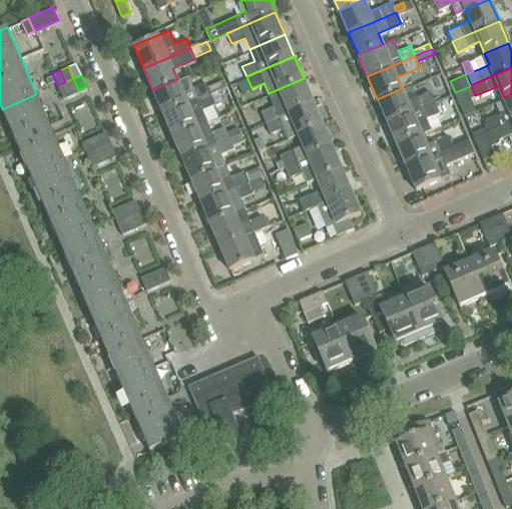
[(177,79),(152,90),(161,112),(186,101),(209,92),(206,85),(204,81),(192,86),(188,75),(177,79)]
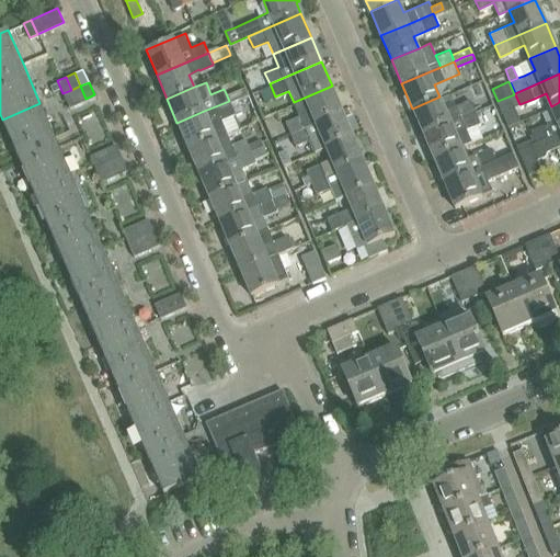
[(80,86),(71,90),(77,102),(86,99),(80,86)]
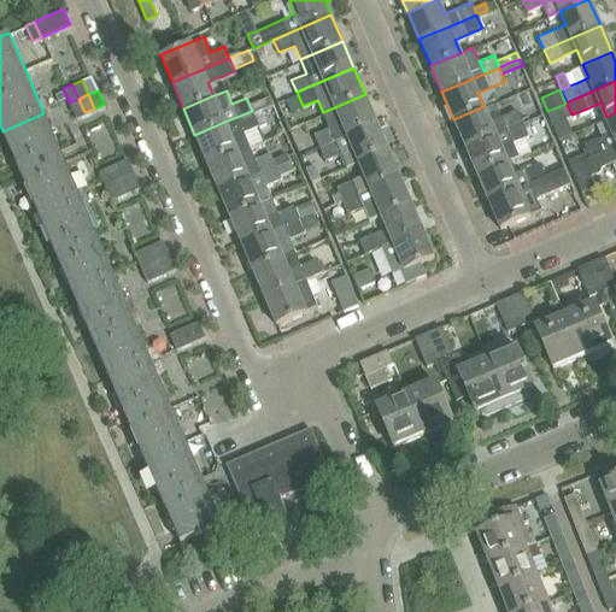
[(269,94),(248,103),(252,111),(260,107),(271,103),(269,94)]
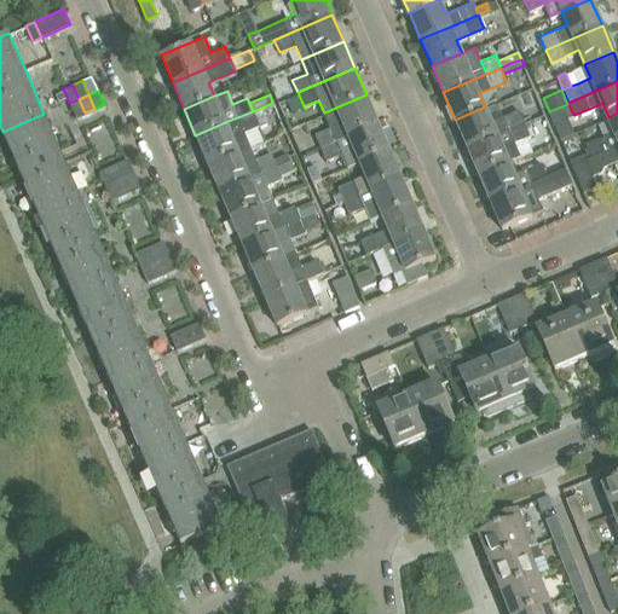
[(329,127),(315,133),(321,146),(377,121),(367,94),(324,113),(329,127)]
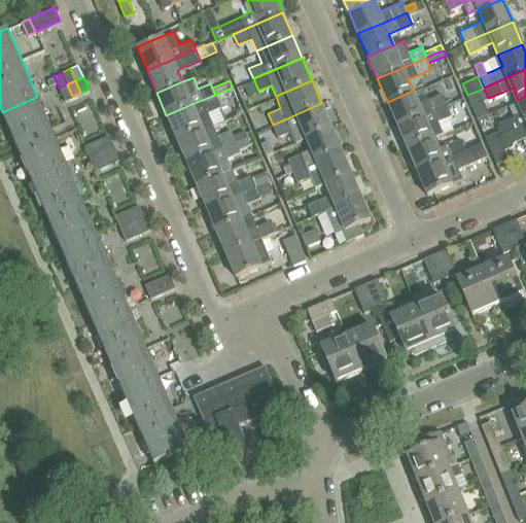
[(67,84),(59,88),(64,100),(72,96),(67,84)]
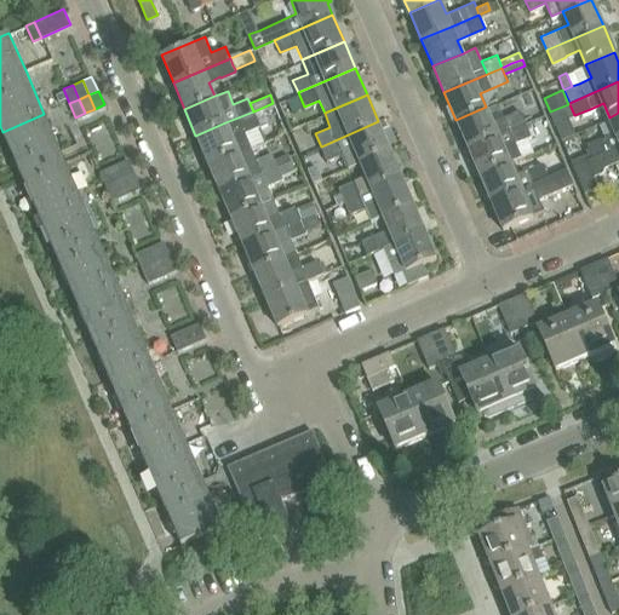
[(568,104),(550,111),(555,124),(569,118),(574,115),(569,104),(568,104)]
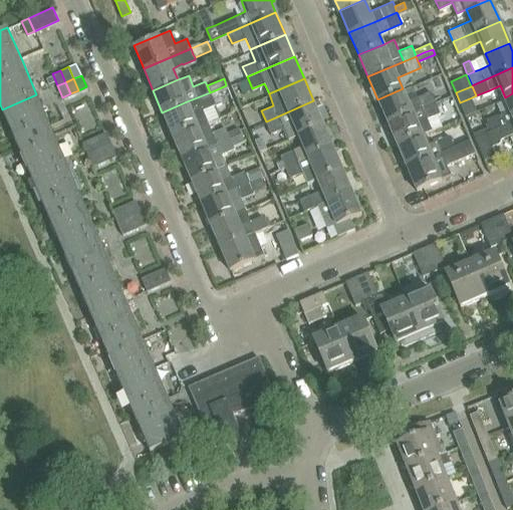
[(403,88),(377,99),(387,121),(435,101),(431,89),(408,99),(403,88)]
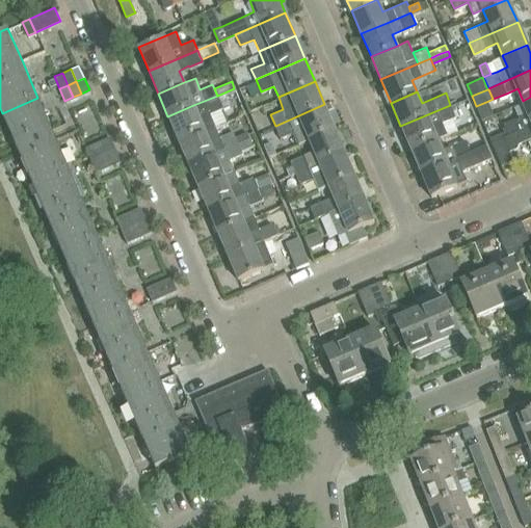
[(224,93),(217,96),(217,97),(221,107),(230,104),(226,93),(224,93)]
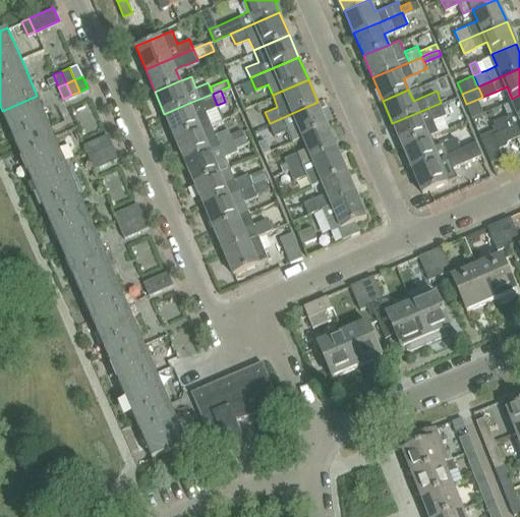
[(189,103),(164,114),(174,136),(211,121),(206,110),(217,105),(213,95),(213,94),(189,103)]
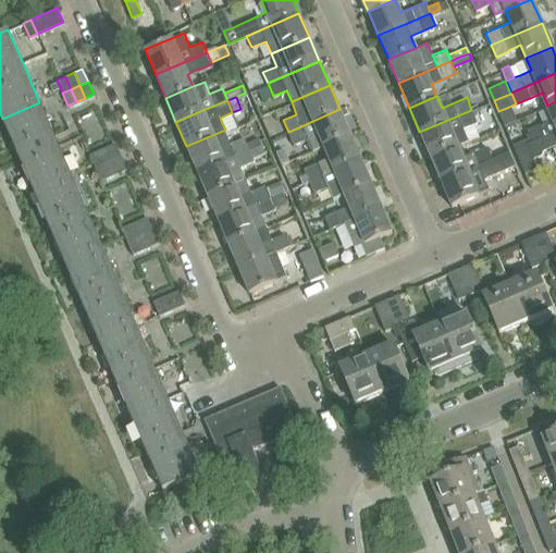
[(542,122),(527,128),(531,140),(555,130),(555,101),(547,106),(553,119),(542,124),(542,122)]
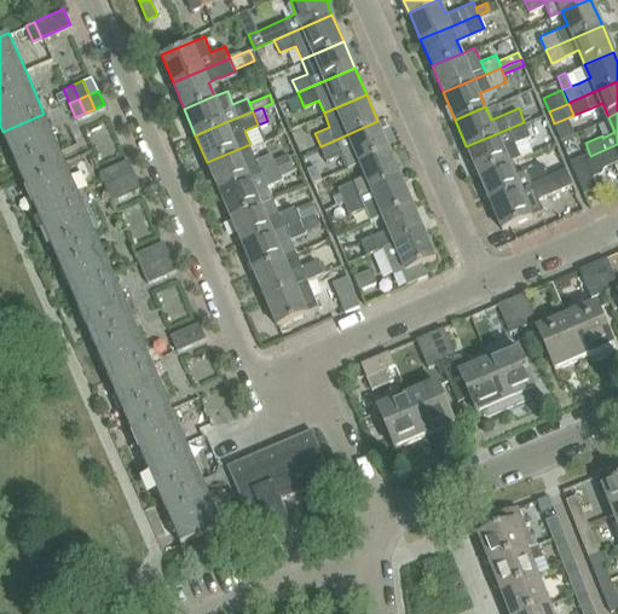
[(79,196),(62,155),(44,114),(3,132),(7,145),(11,143),(17,158),(13,160),(26,185),(29,184),(35,198),(32,201),(38,214),(79,196)]
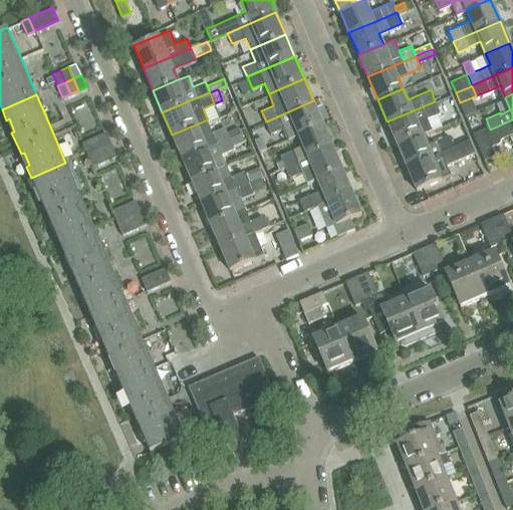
[(313,100),(266,121),(271,133),(284,128),(288,138),(297,134),(322,123),(313,100)]
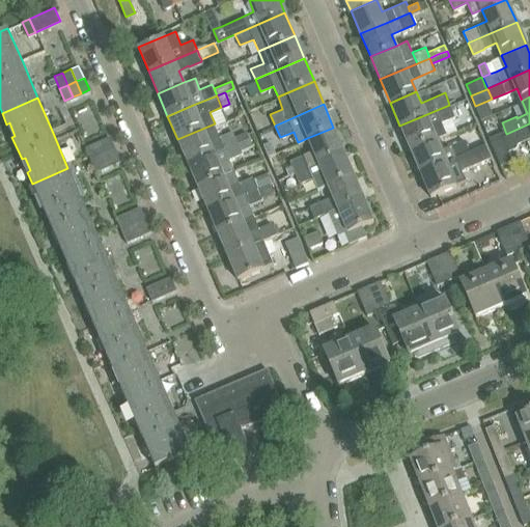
[(449,105),(399,126),(410,148),(438,136),(446,133),(441,121),(450,117),(454,115),(449,105)]
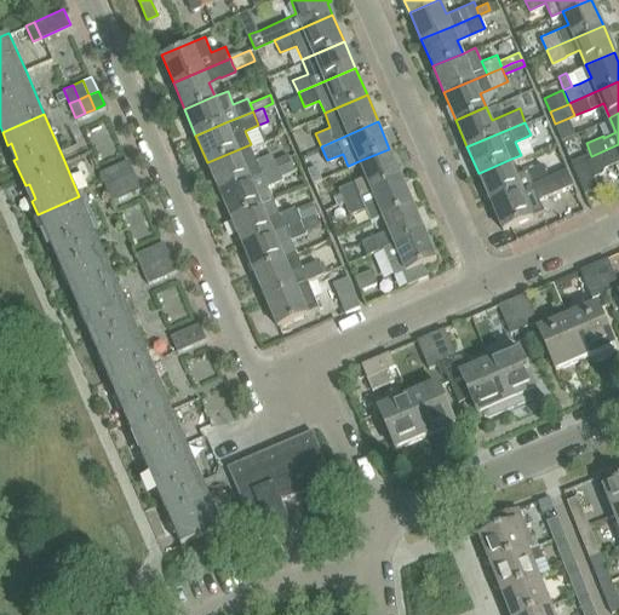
[(251,144),(207,162),(218,189),(276,166),(274,159),(270,151),(257,157),(251,144)]
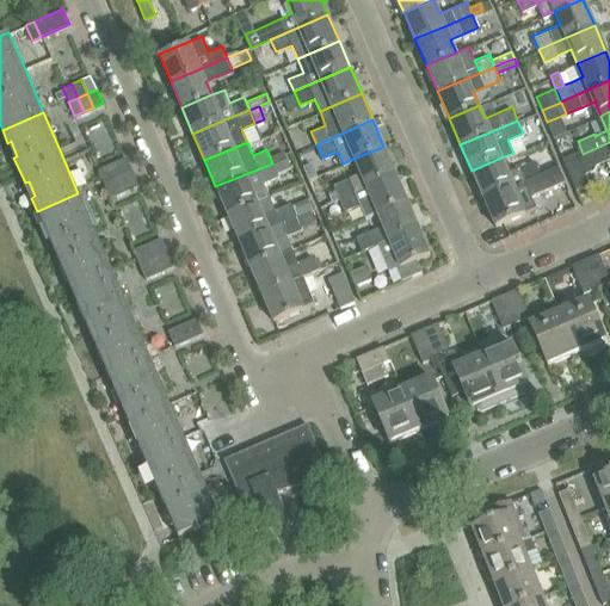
[(609,142),(583,154),(565,162),(575,189),(589,183),(585,173),(593,169),(595,164),(609,158),(609,142)]
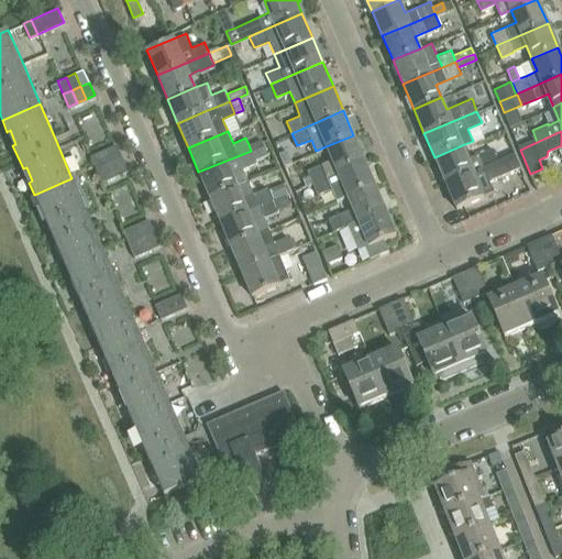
[(331,159),(307,170),(309,174),(312,181),(312,182),(364,160),(353,135),(326,146),(331,159)]
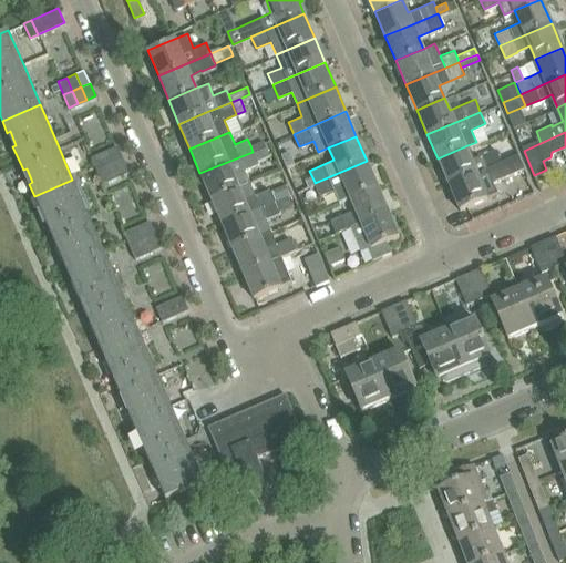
[(263,140),(250,145),(253,152),(265,146),(263,140)]
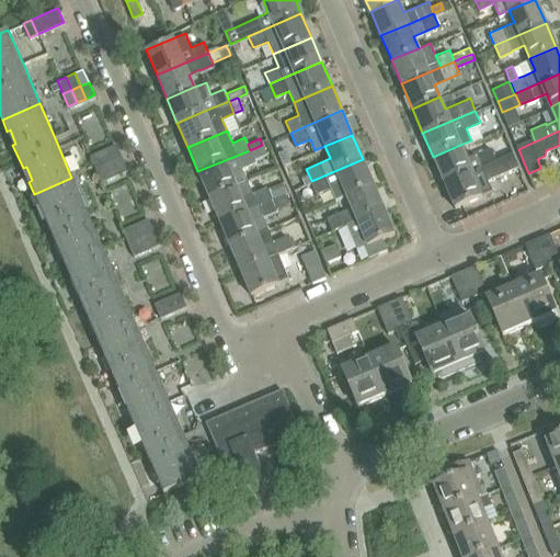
[(115,143),(106,147),(112,159),(121,156),(115,143)]
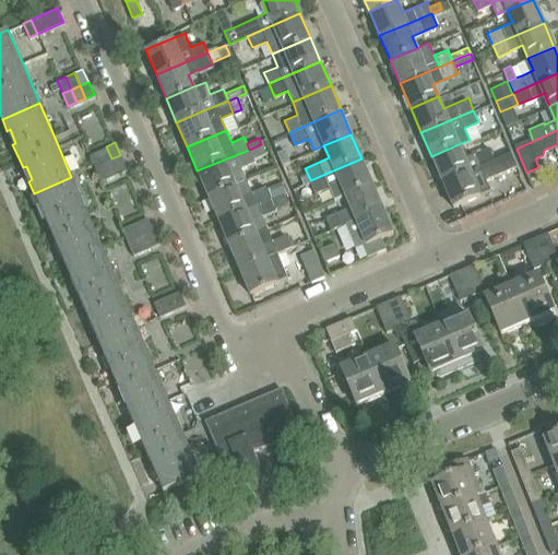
[(461,143),(431,156),(441,180),(494,158),(489,146),(466,155),(461,143)]
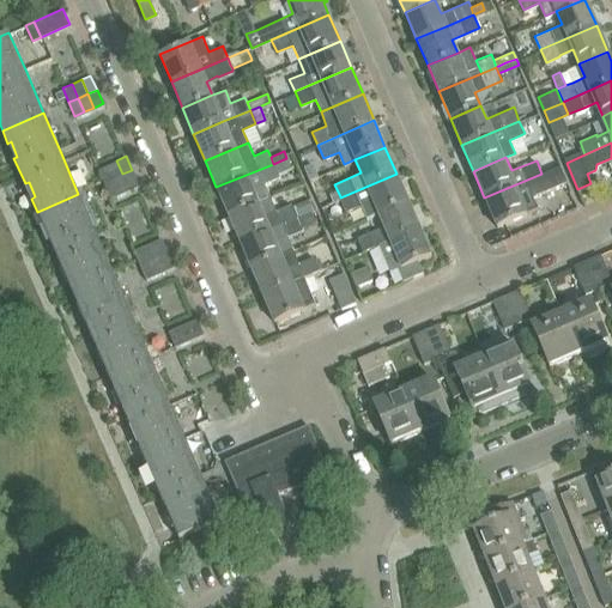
[(286,158),(273,164),(277,174),(291,168),(286,158)]
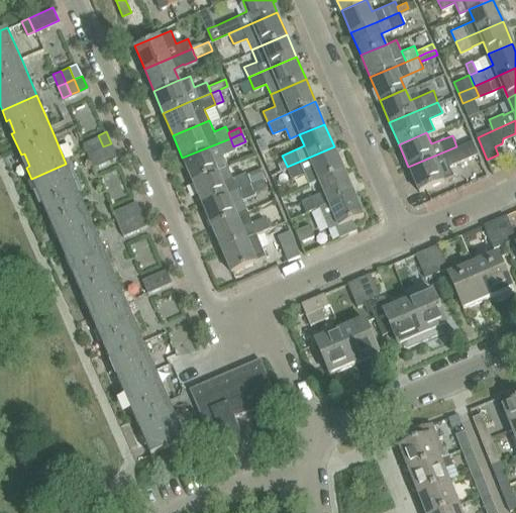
[(103,146),(98,135),(90,138),(95,150),(103,146)]
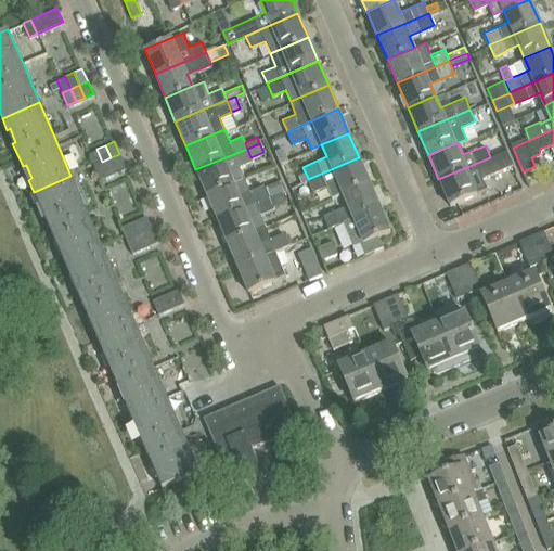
[(283,146),(275,151),(280,162),(287,158),(283,146)]
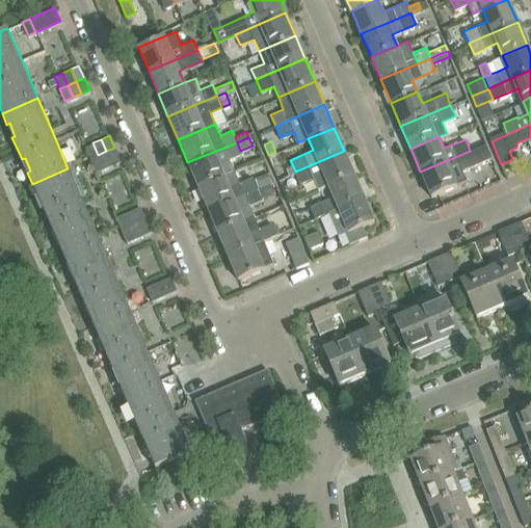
[(89,158),(98,155),(93,142),(84,146),(89,158)]
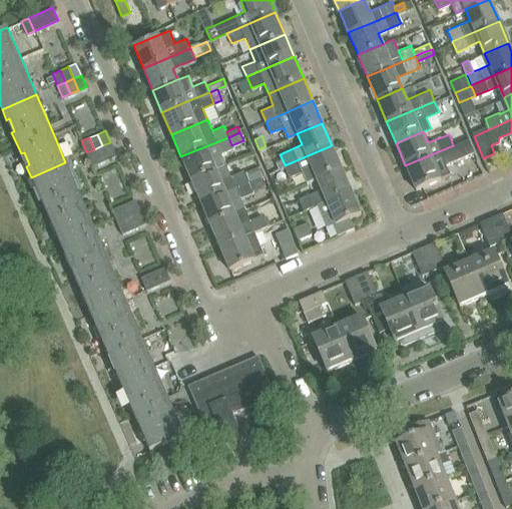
[(228,137),(180,156),(190,178),(215,168),(224,164),(220,152),(232,147),(231,145),(228,137)]
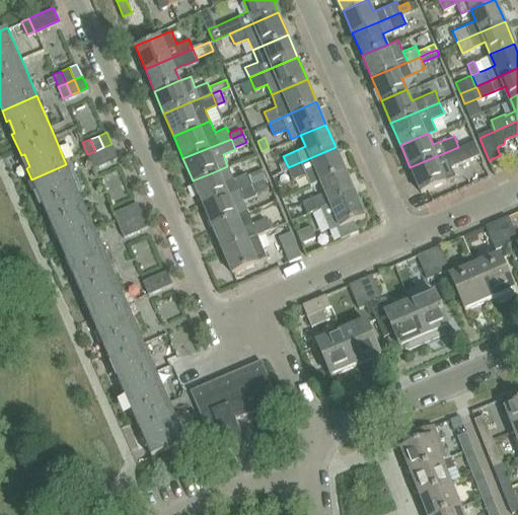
[(458,147),(410,167),(419,190),(427,186),(435,182),(444,178),(454,174),(451,165),(459,162),(479,154),(473,140),(458,147)]
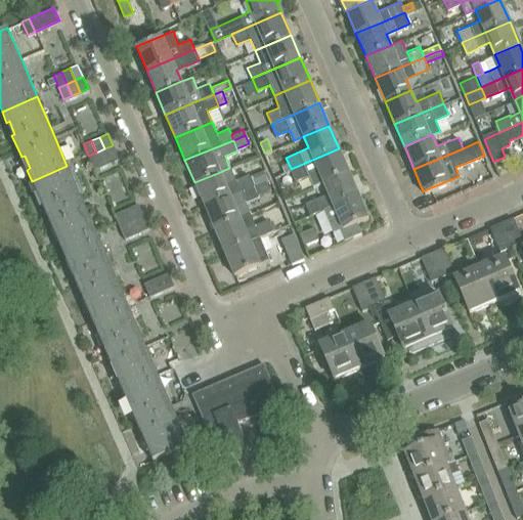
[(113,145),(104,148),(110,161),(118,157),(113,145)]
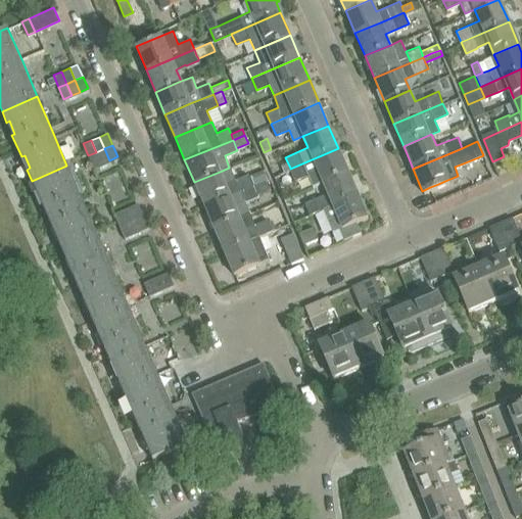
[(104,148),(96,152),(101,163),(109,160),(104,148)]
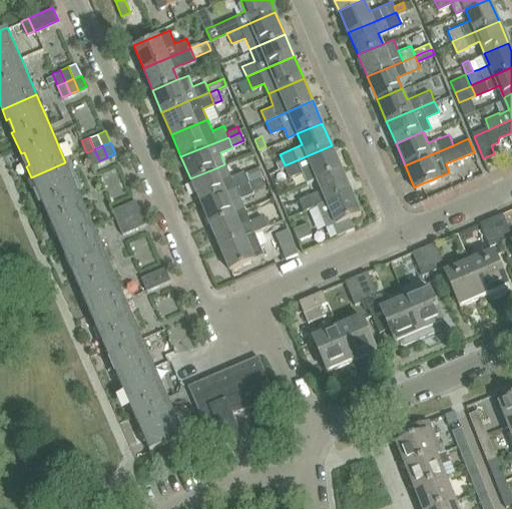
[(332,145),(285,165),(289,176),(302,171),(307,181),(316,177),(341,167),(332,145)]
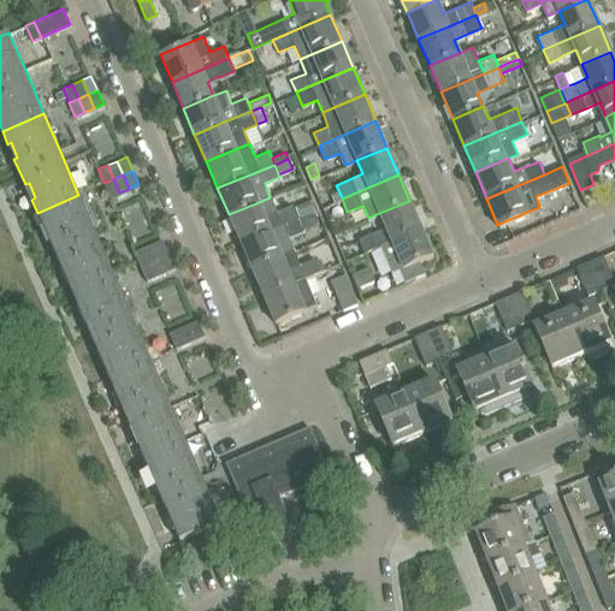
[(113,179),(104,183),(110,197),(119,193),(113,179)]
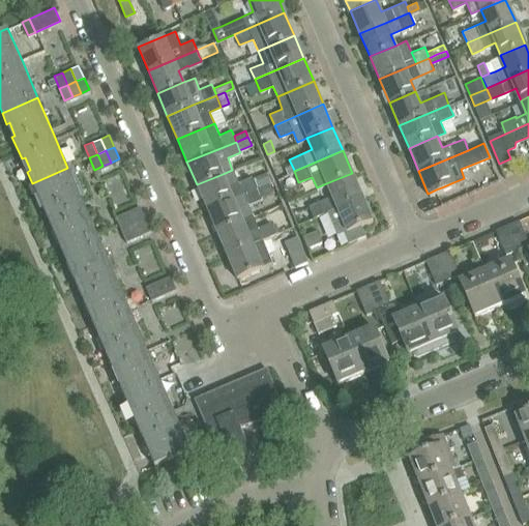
[(291,164),(285,167),(287,173),(294,170),(291,164)]
